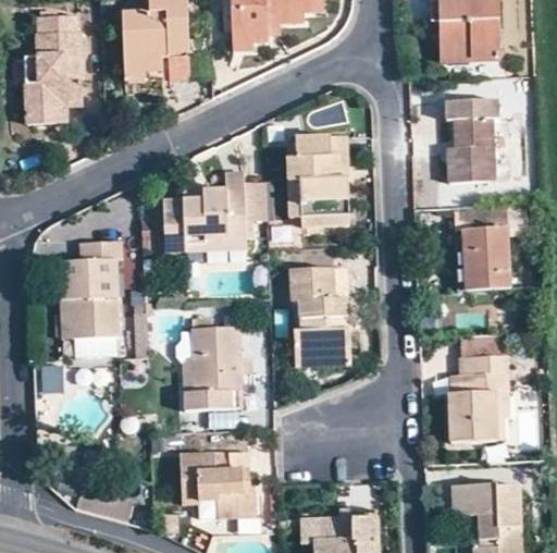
[(123,10),(124,53),(143,53),(144,69),(162,68),(161,51),(188,50),(186,0),(147,0),(148,9),(123,10)]
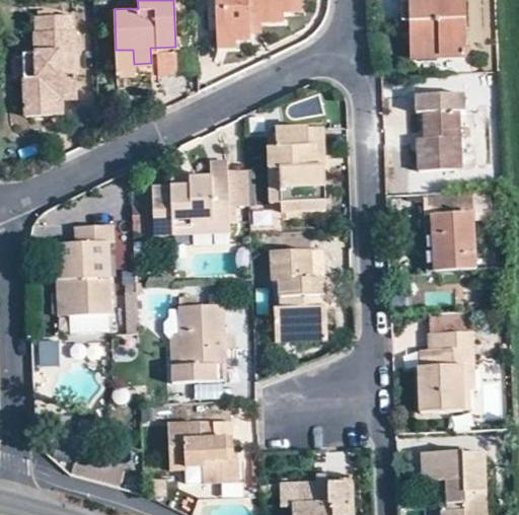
[(213,0),(214,5),(221,5),(222,23),(215,24),(216,45),(235,45),(234,37),(250,37),(249,30),(248,20),(260,20),(283,18),(282,9),(301,9),(300,0),(213,0)]
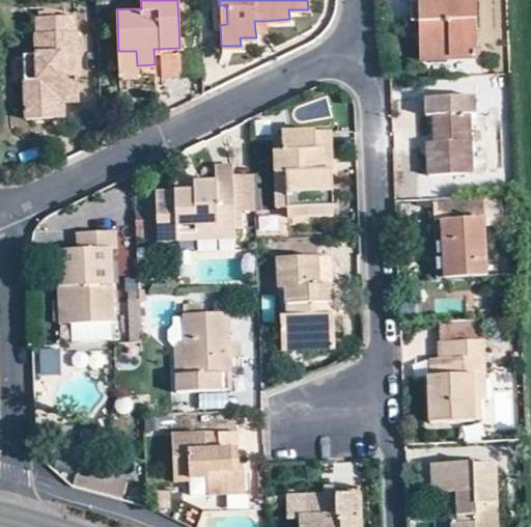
[(417,0),(419,55),(476,53),(474,0),(417,0)]
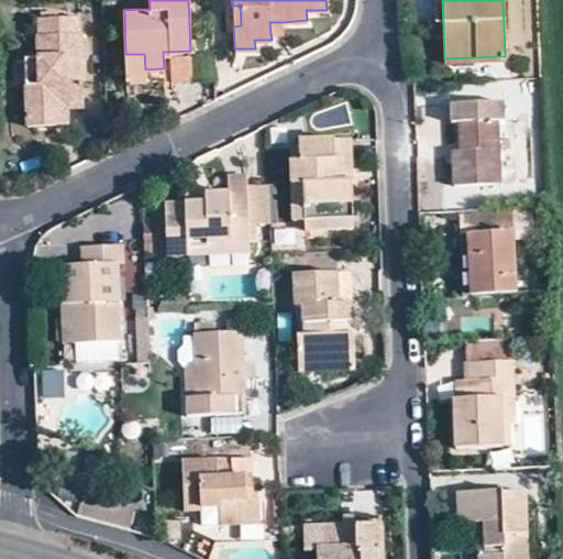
[(26,122),(57,121),(57,105),(67,105),(83,105),(79,14),(36,17),(37,53),(24,55),(26,122)]
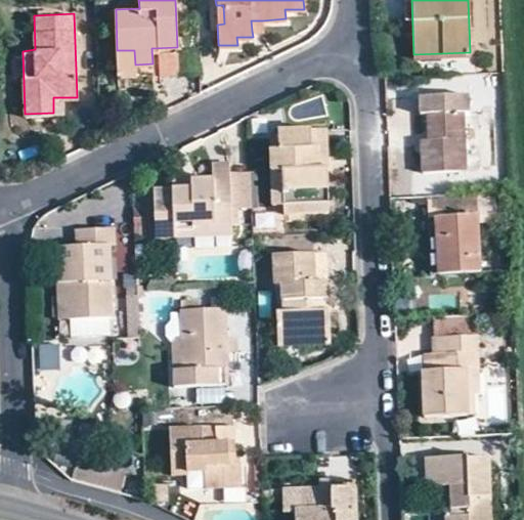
[(262,30),(262,20),(251,20),(252,31),(262,30)]
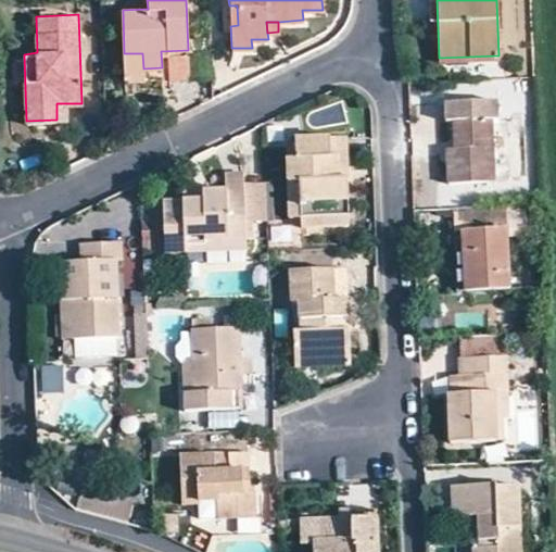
[(142,53),(124,53),(125,82),(144,80),(143,70),(143,69),(142,53)]
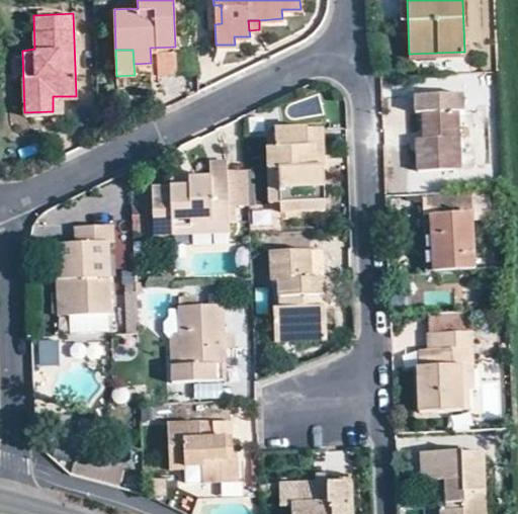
[(461,108),(461,92),(427,92),(413,93),(414,109),(420,109),(427,109),(431,109),(432,136),(421,137),(415,137),(417,168),(459,166),(457,108),(461,108)]
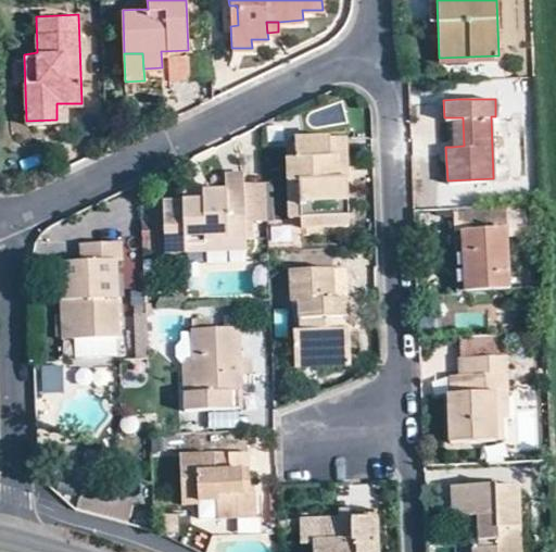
[(67,120),(66,103),(57,103),(57,120),(58,120),(67,120)]
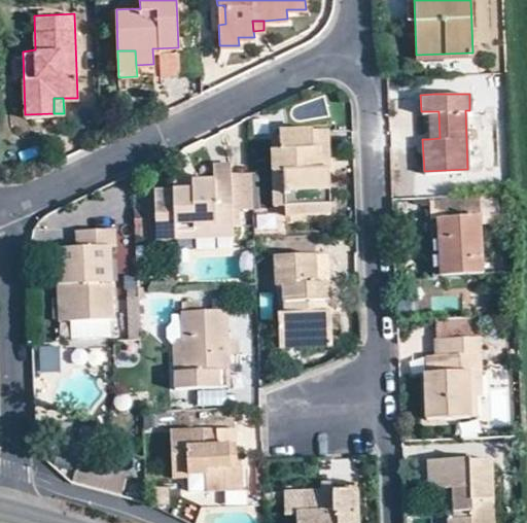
[(438,111),(434,111),(427,111),(428,139),(440,138),(438,111)]
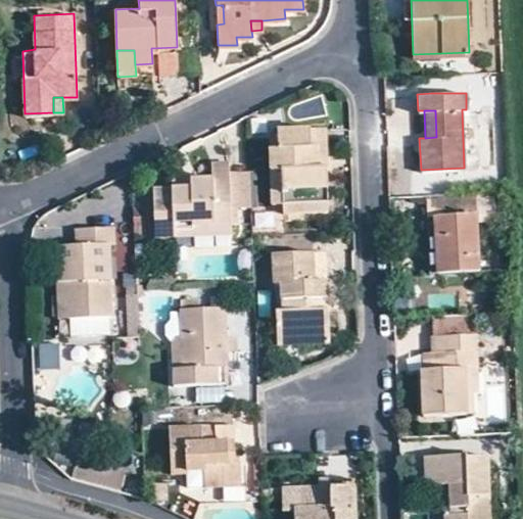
[(319,145),(324,144),(323,126),(277,128),(278,146),(271,146),(271,168),(281,168),(282,201),(283,209),(327,207),(325,167),(319,166),(319,145)]
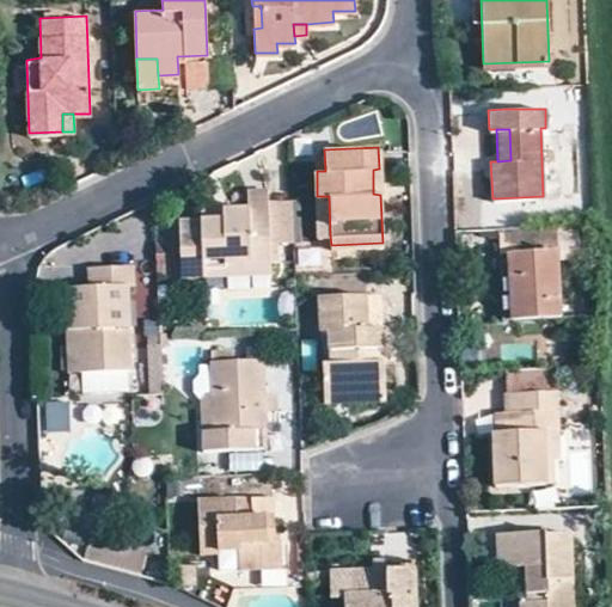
[(249,208),(221,208),(222,218),(201,218),(179,219),(182,276),(208,275),(207,267),(225,267),(225,261),(271,259),(269,207),(268,188),(248,189),(249,208)]
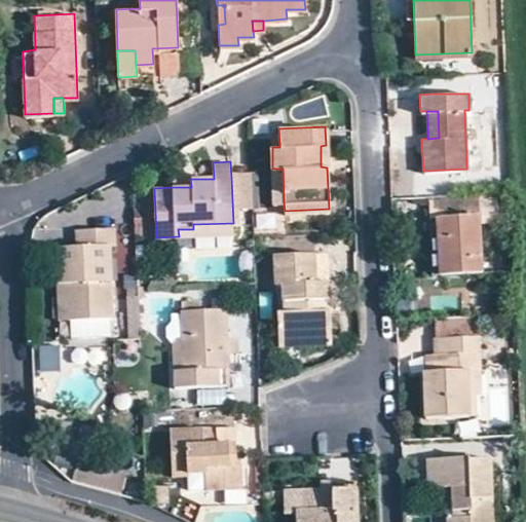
[(283,169),(272,169),(274,203),(284,202),(283,169)]
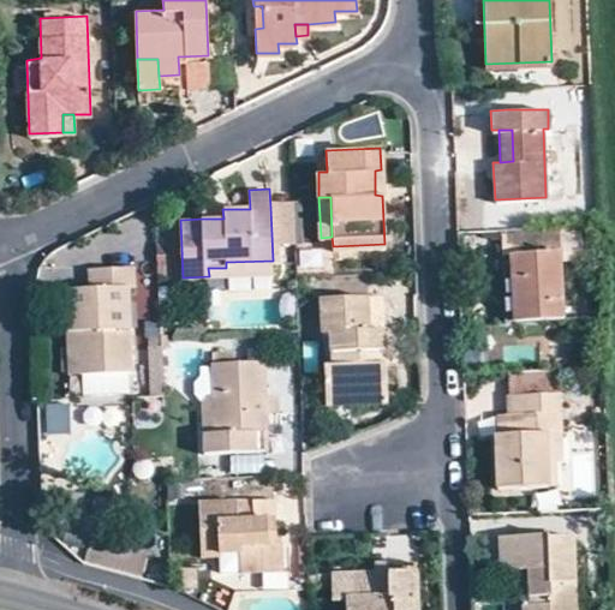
[(296,261),(293,207),(270,208),(273,261),(296,261)]
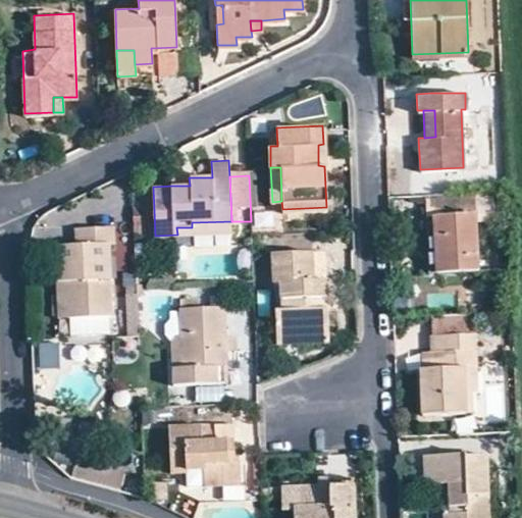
[(190,186),(189,177),(171,177),(171,186),(190,186)]
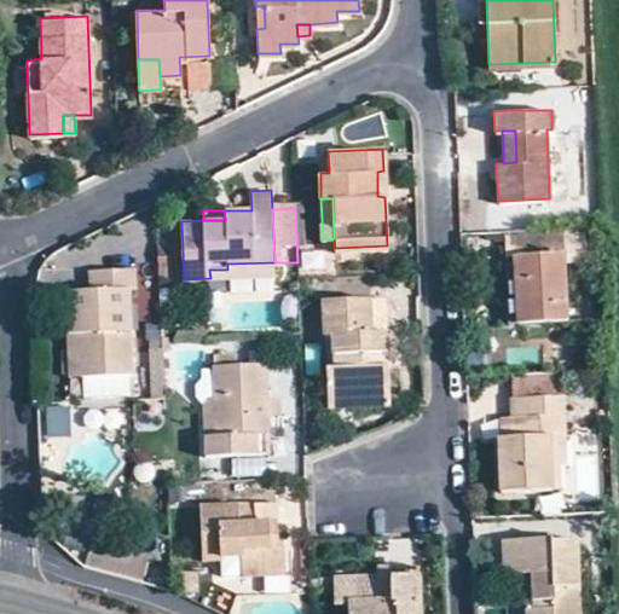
[(549,226),(504,229),(505,254),(515,255),(550,253),(549,226)]
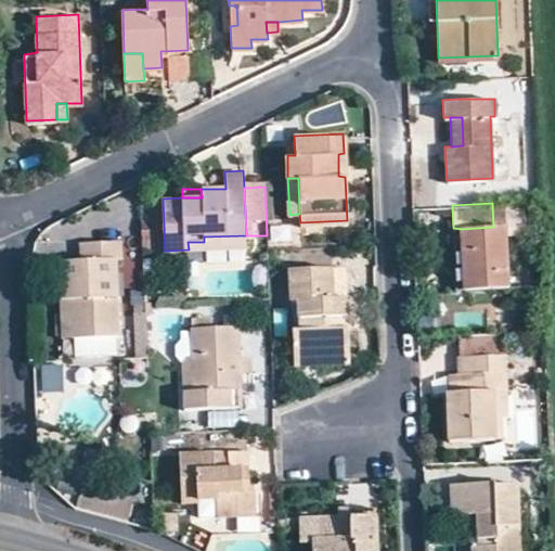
[(289,240),(289,221),(271,220),(271,240),(289,240)]
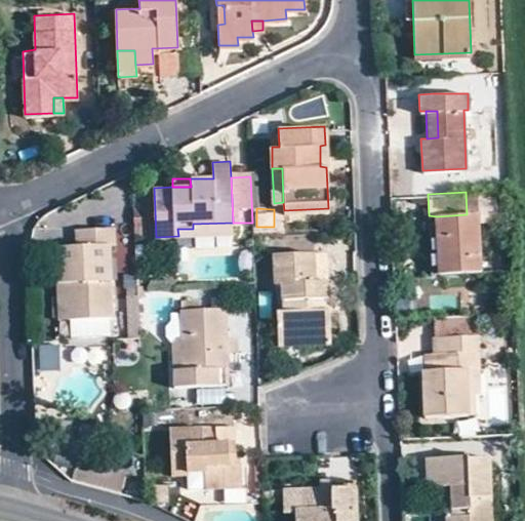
[(467,214),(437,216),(439,273),(481,270),(477,214),(467,214)]
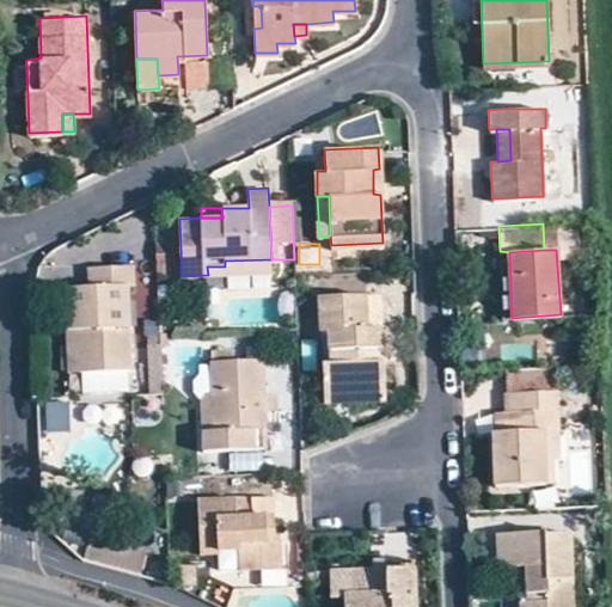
[(512,318),(509,252),(500,251),(502,318),(512,318)]
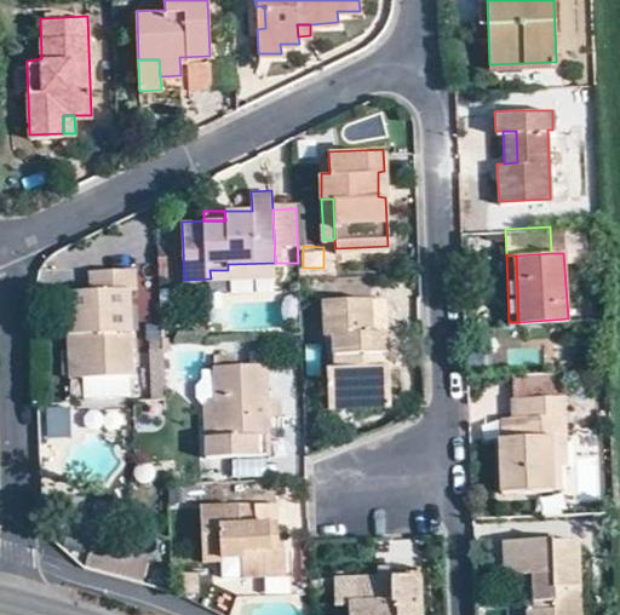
[(63,286),(64,327),(74,327),(75,372),(79,372),(130,371),(127,283),(135,282),(133,262),(86,263),(87,285),(63,286)]
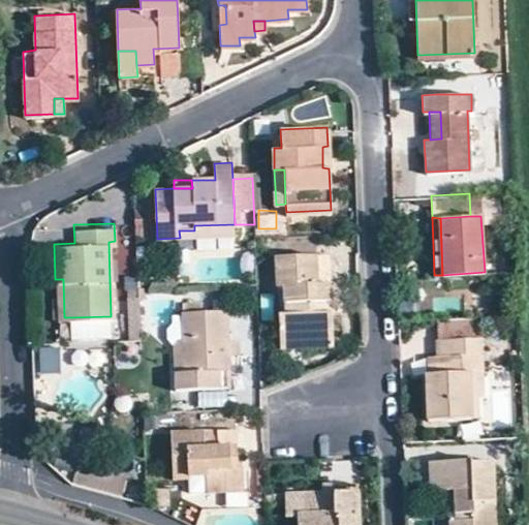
[(235,237),(235,224),(194,225),(194,230),(179,230),(180,238),(235,237)]
